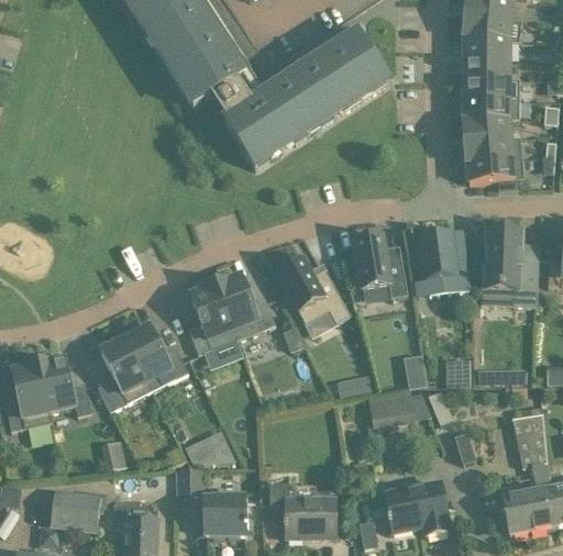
[(261,87),(205,0),(124,0),(194,107),(209,97),(255,168),(389,82),(353,28),(261,87)]
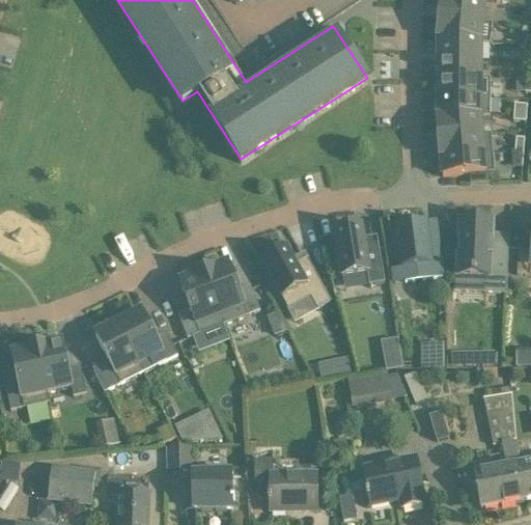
[(438,14),(482,18),(483,0),(440,0),(438,14)]
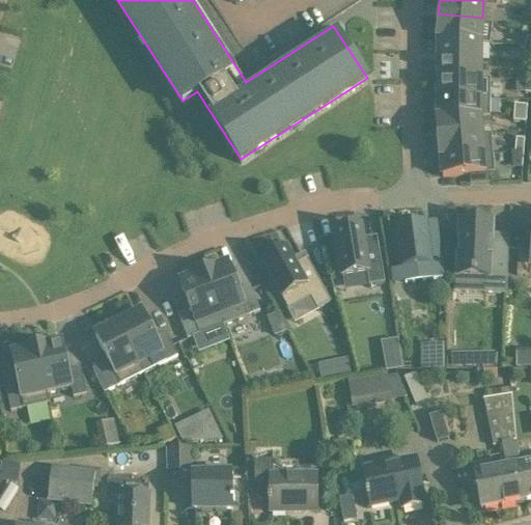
[(437,34),(438,34),(480,38),(490,39),(492,19),(482,18),(438,14),(437,34)]
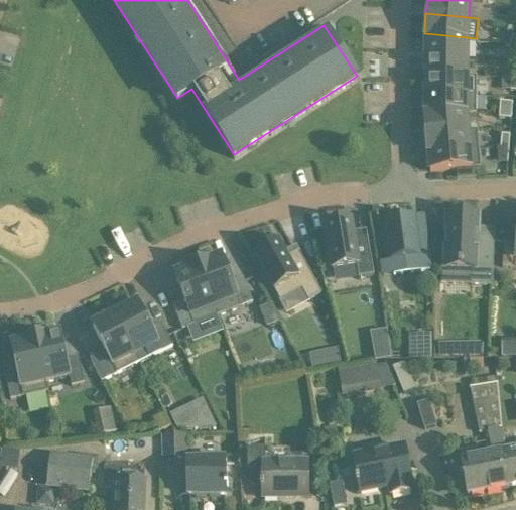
[(425,54),(467,54),(467,37),(425,33),(425,54)]
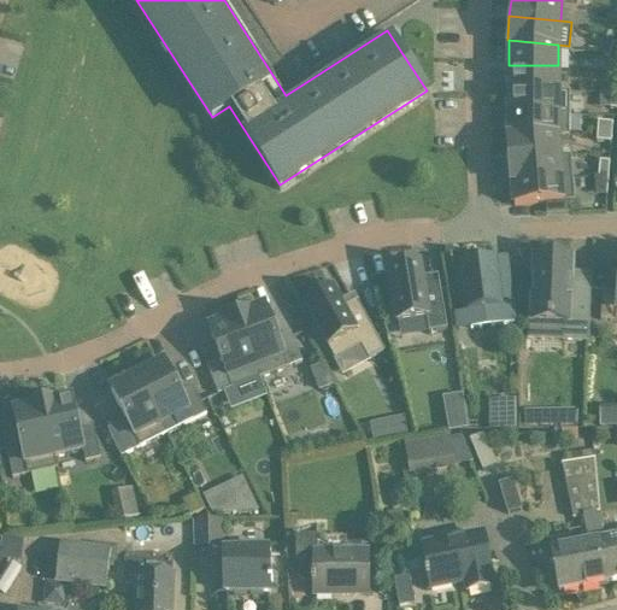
[(509,86),(558,86),(558,65),(509,65),(509,86)]
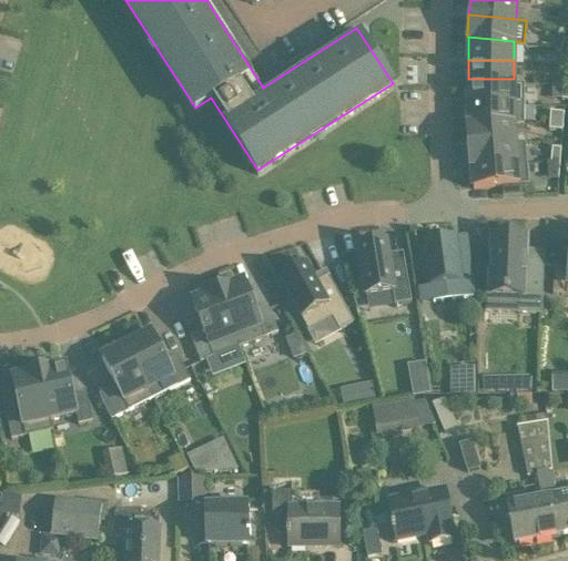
[(513,101),(524,101),(524,79),(514,79),(468,79),(468,101),(513,101)]
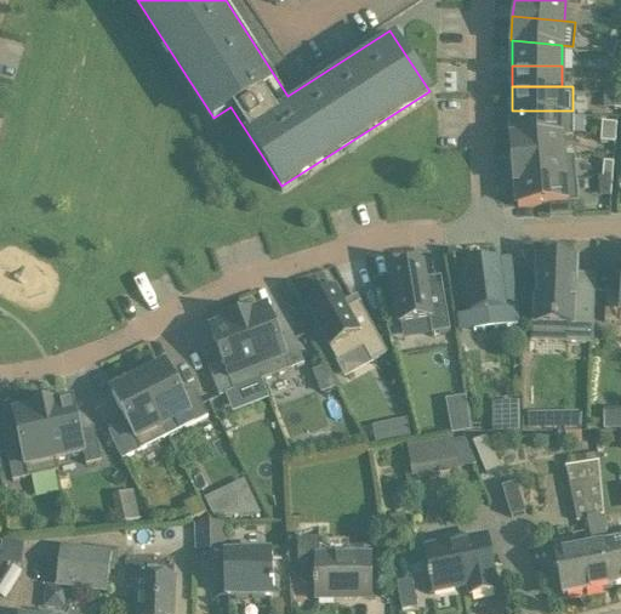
[(512,135),(560,131),(560,111),(512,111),(512,135)]
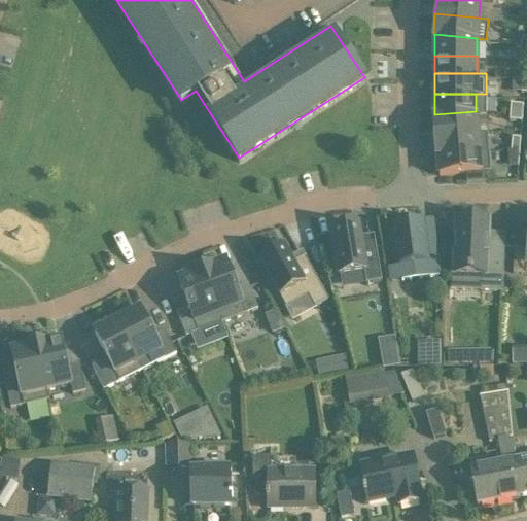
[(523,100),(512,100),(512,107),(522,108),(523,100)]
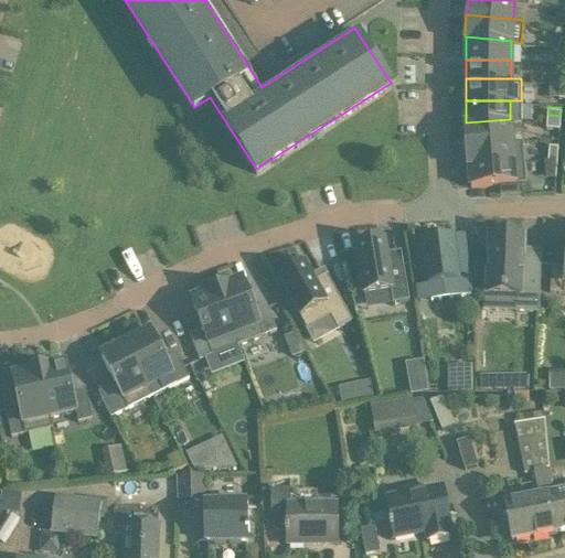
[(560,125),(560,116),(548,115),(547,124),(560,125)]
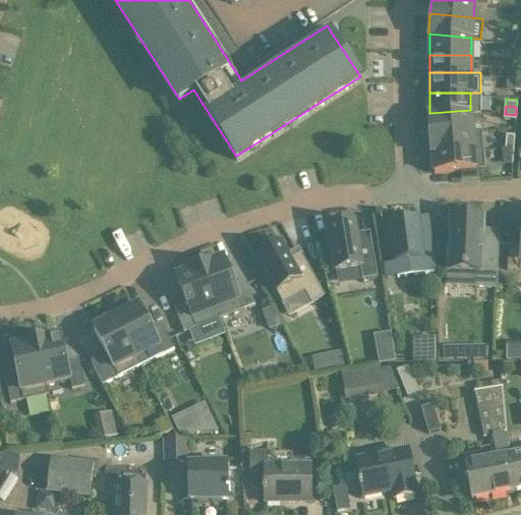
[(429,131),(472,127),(470,110),(429,113),(427,113),(429,131)]
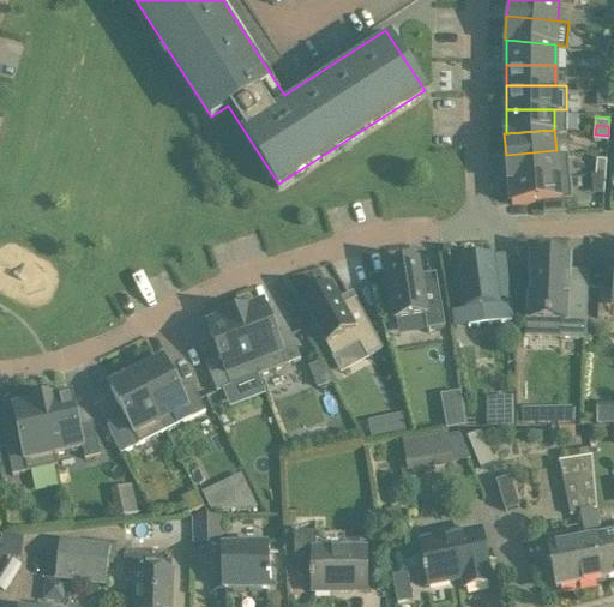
[(558,174),(570,173),(567,149),(557,150),(506,155),(507,178),(510,178),(558,174)]
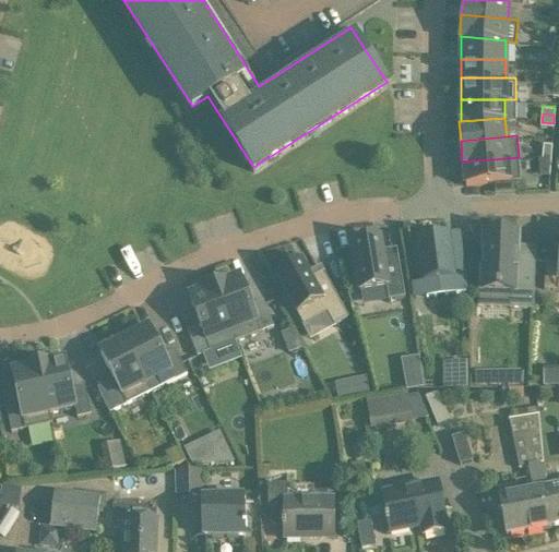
[(494,179),(510,178),(508,158),(464,162),(466,181),(494,179)]
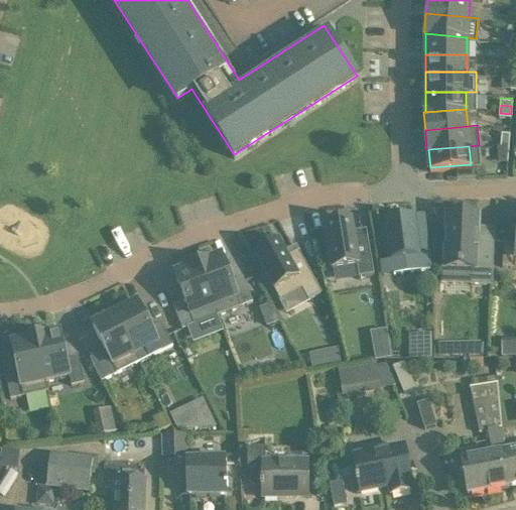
[(471,164),(456,165),(456,174),(476,173),(475,163),(471,164)]
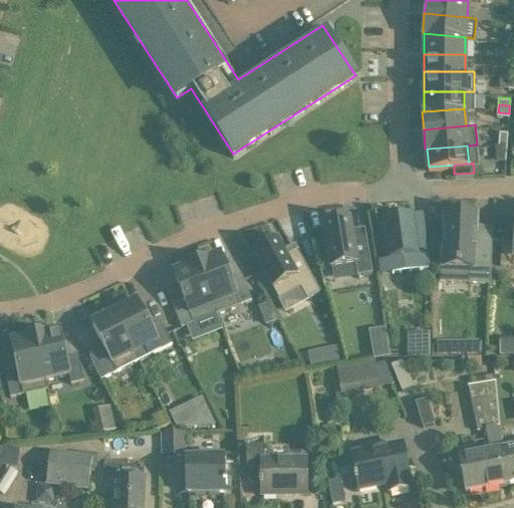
[(392,268),(428,264),(423,227),(413,228),(411,210),(384,214),(392,268)]
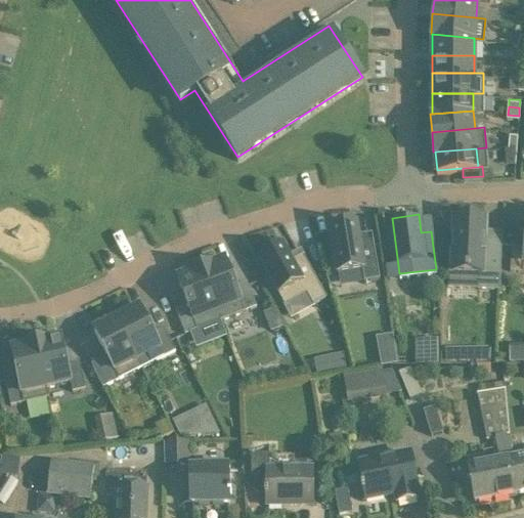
[(478,270),(478,285),(499,286),(501,236),(485,235),(486,215),(453,214),(451,269),(478,270)]
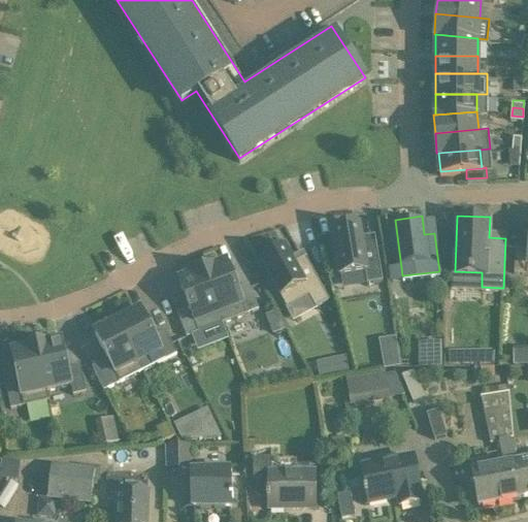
[(365,267),(367,280),(382,276),(375,237),(361,239),(360,233),(359,222),(332,227),(339,271),(365,267)]
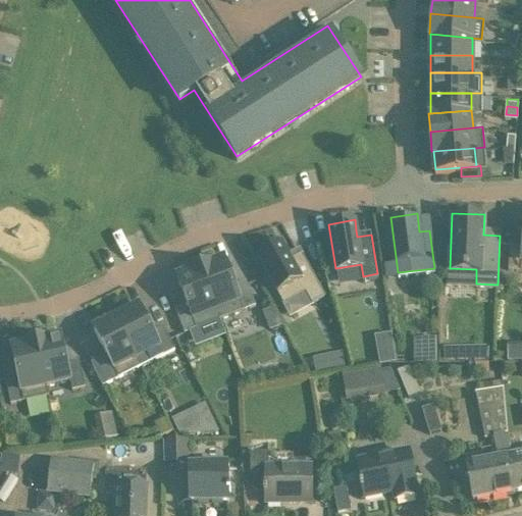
[(312,300),(325,293),(302,249),(290,256),(281,241),(279,242),(259,253),(258,254),(283,300),(305,288),(312,300)]
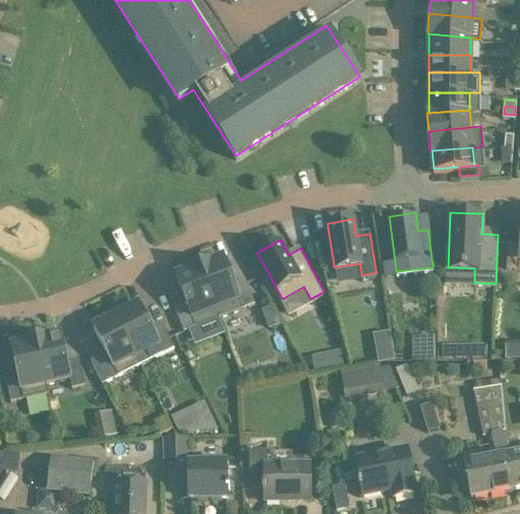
[(519,240),(508,240),(506,265),(519,266),(519,256),(519,240)]
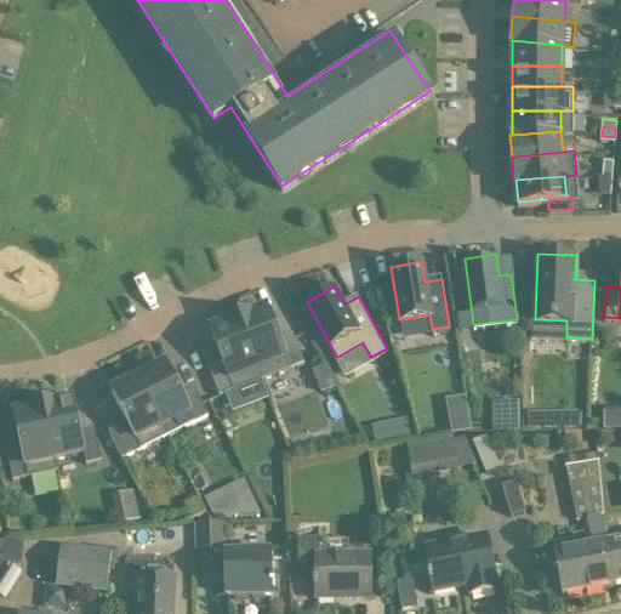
[(266,306),(238,316),(261,375),(303,359),(292,331),(278,336),(266,306)]
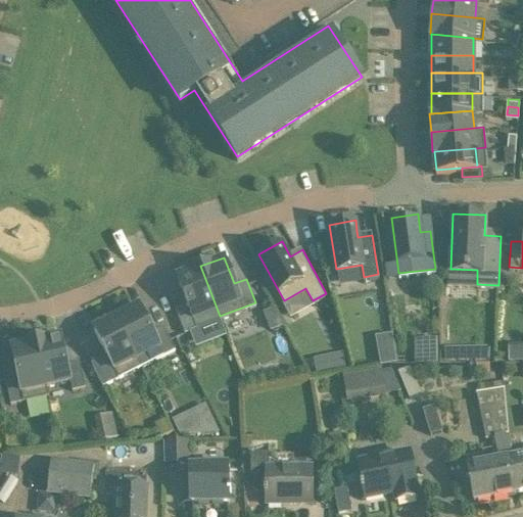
[(220,316),(200,266),(177,275),(187,301),(175,307),(184,330),(220,316)]
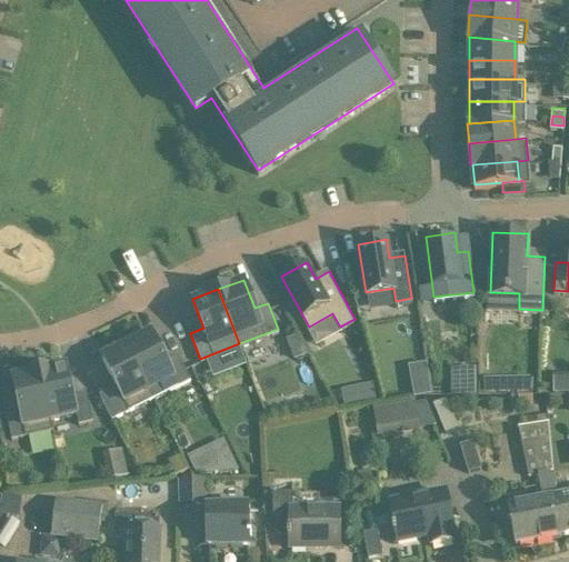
[(178,382),(190,375),(178,351),(166,357),(151,330),(127,342),(149,384),(172,372),(178,382)]
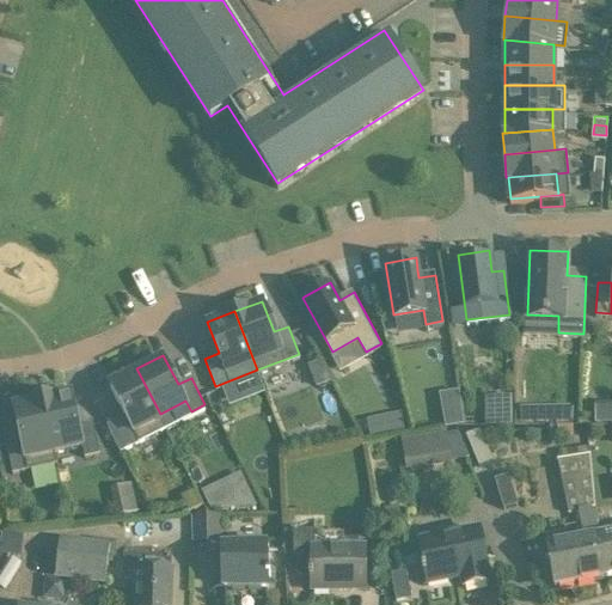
[(318,383),(331,377),(320,356),(310,361),(318,383)]
